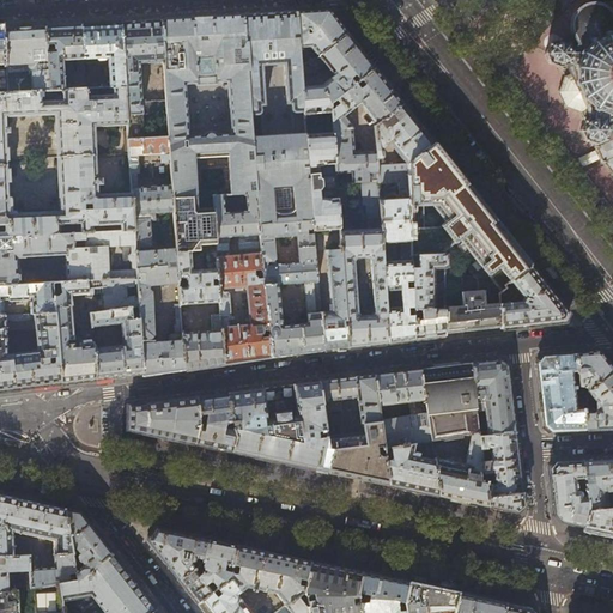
[(612,23),(612,24),(610,17),(608,16),(607,13),(606,11),(604,10),(601,8),(599,7),(596,6),(594,5),(590,5),(588,5),(586,6),(583,6),(581,7),(580,8),(578,10),(576,11),(574,14),(572,16),(571,18),(570,20),(570,23),(570,26),(570,29),(570,31),(571,34),(575,41),(566,44),(557,41),(548,44),(545,55),(548,64),(558,67),(563,78),(558,92),(564,105),(578,110),(583,122),(580,132),(583,140),(593,144),(595,146),(594,146),(601,163),(601,162),(602,164),(602,163),(612,176),(612,23)]
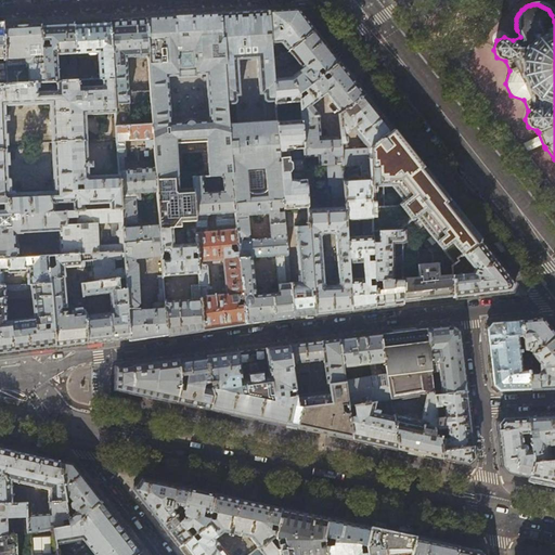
[(314,30),(306,20),(297,9),(284,10),(268,11),(270,42),(281,42),(284,44),(281,48),(284,52),(314,30)]
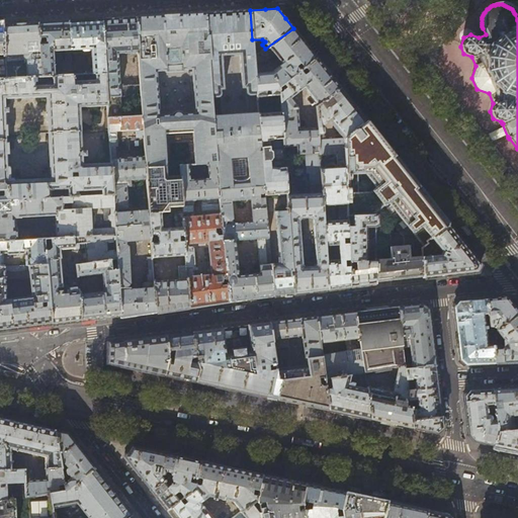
[(219,189),(263,186),(257,109),(257,96),(255,73),(254,63),(254,56),(252,39),(250,10),(232,11),(187,13),(158,15),(136,16),(138,55),(140,84),(142,114),(144,148),(145,157),(146,178),(149,211),(149,213),(161,212),(169,212),(169,207),(182,207),(180,175),(166,177),(163,135),(191,132),(194,164),(216,163),(219,189)]
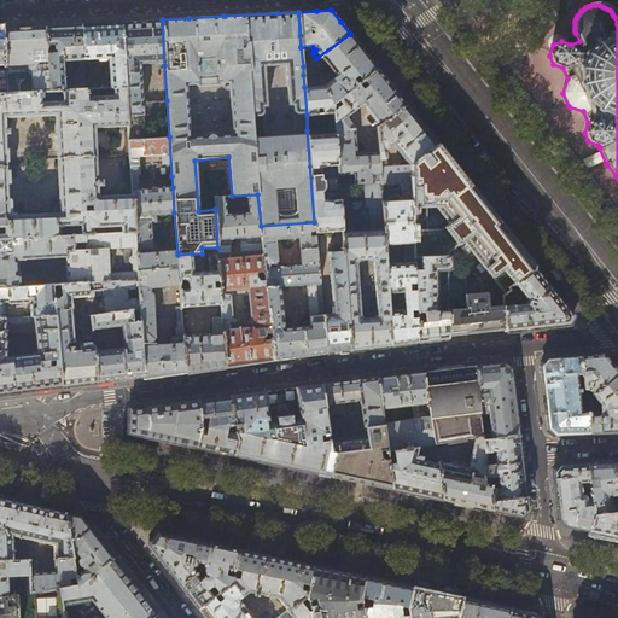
[(144,21),(122,22),(126,86),(128,128),(129,140),(169,136),(167,100),(143,103),(139,64),(155,63),(155,66),(164,65),(162,19),(144,21)]
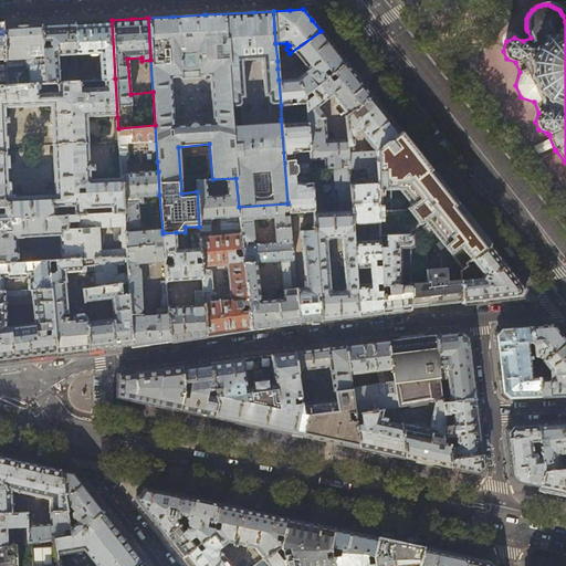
[(96,21),(74,22),(76,54),(100,53),(102,80),(103,80),(115,79),(112,20),(96,21)]
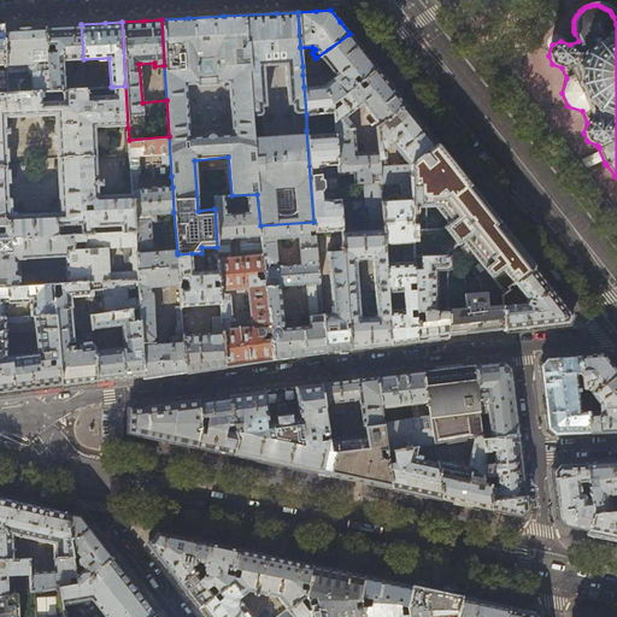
[(69,25),(46,27),(50,90),(57,90),(63,89),(65,89),(63,60),(77,59),(77,72),(70,77),(71,89),(86,88),(83,59),(81,24),(69,25)]
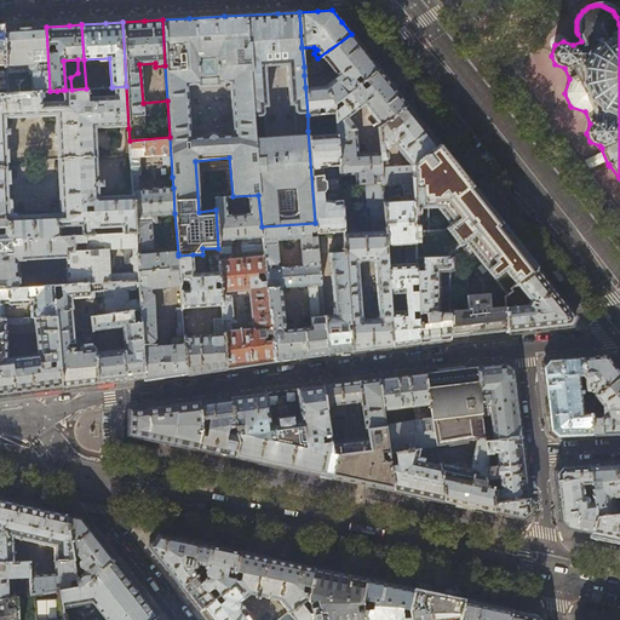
[(28,28),(4,29),(5,65),(6,80),(6,93),(50,91),(46,27),(28,28)]
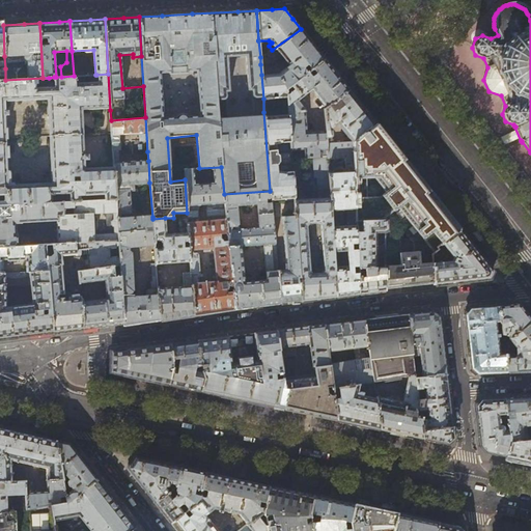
[(313,46),(301,29),(272,50),(260,57),(260,64),(273,63),(281,55),(289,65),(278,74),(261,75),(263,99),(274,99),(274,92),(277,92),(278,98),(286,98),(286,95),(286,89),(289,87),(307,73),(303,67),(308,65),(311,70),(325,59),(313,46)]
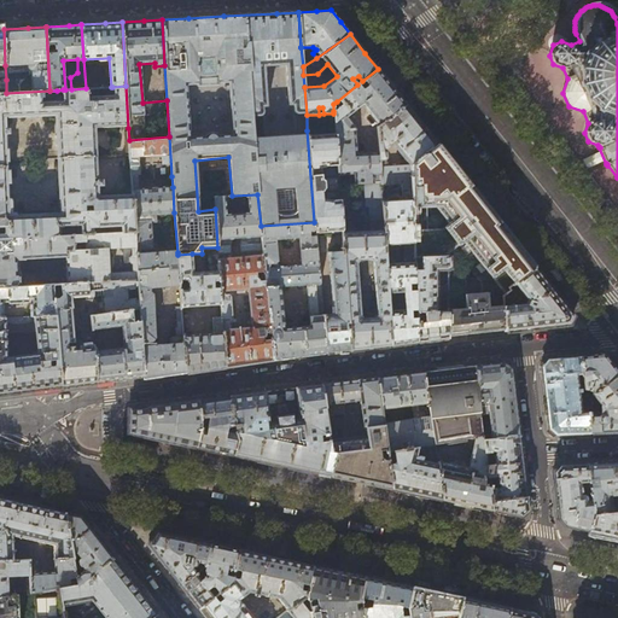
[(333,111),(333,114),(334,128),(338,185),(347,185),(347,175),(354,174),(355,184),(365,184),(374,182),(374,175),(380,175),(380,168),(379,153),(356,155),(354,128),(347,117),(363,104),(380,126),(407,105),(392,87),(378,69),(362,81),(357,85),(337,101),(340,105),(338,106),(338,108),(333,111)]
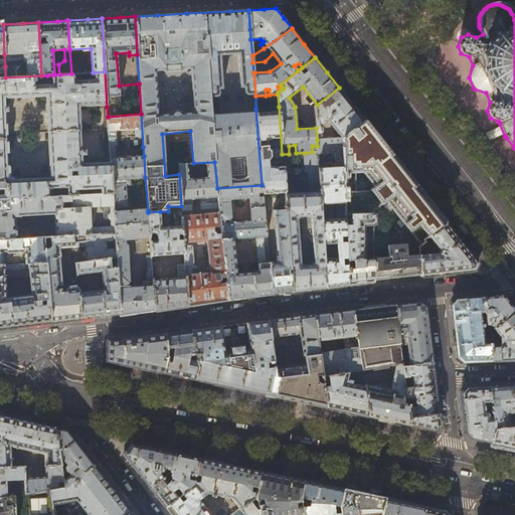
[(107,107),(105,71),(94,72),(94,79),(73,80),(72,73),(71,73),(59,74),(54,74),(52,74),(52,84),(47,84),(45,84),(46,96),(47,132),(80,130),(79,109),(107,107)]
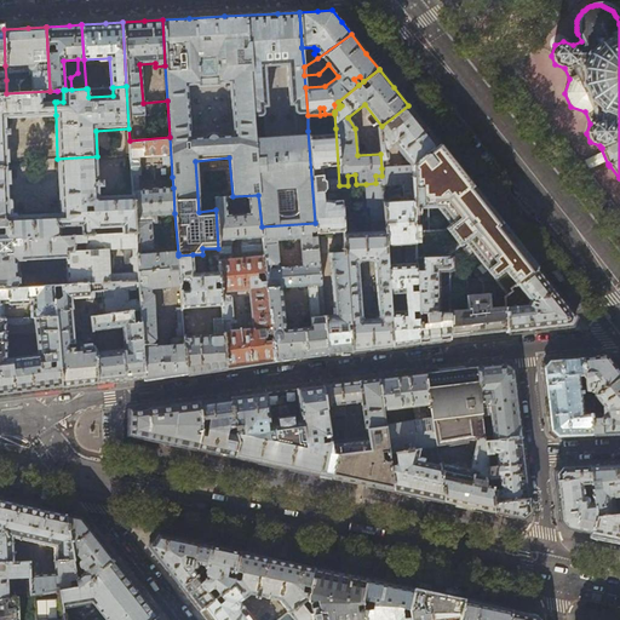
[(57,102),(57,91),(50,91),(6,93),(0,93),(0,166),(7,166),(6,135),(9,135),(9,130),(5,130),(5,118),(56,115),(55,102),(57,102)]
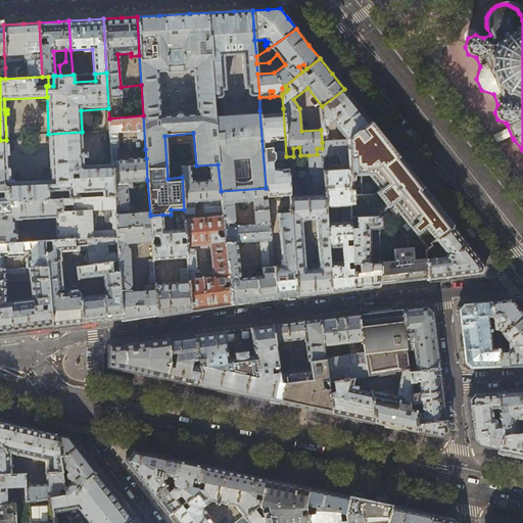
[(360,108),(344,89),(322,106),(320,107),(321,130),(322,142),(330,141),(325,134),(326,133),(326,129),(325,127),(332,122),(347,140),(370,123),(360,108)]
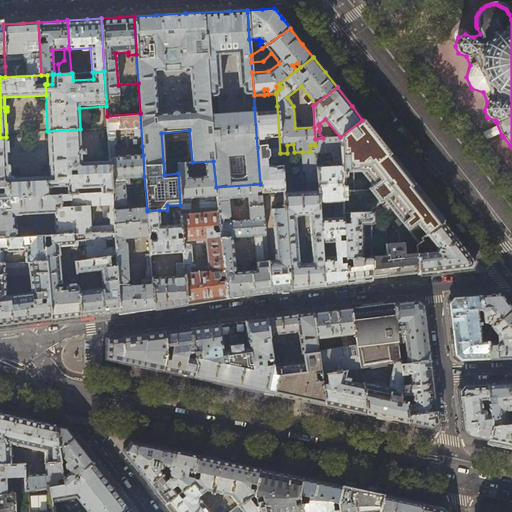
[(280,153),(277,106),(254,108),(260,184),(262,198),(284,196),(283,184),(280,153)]
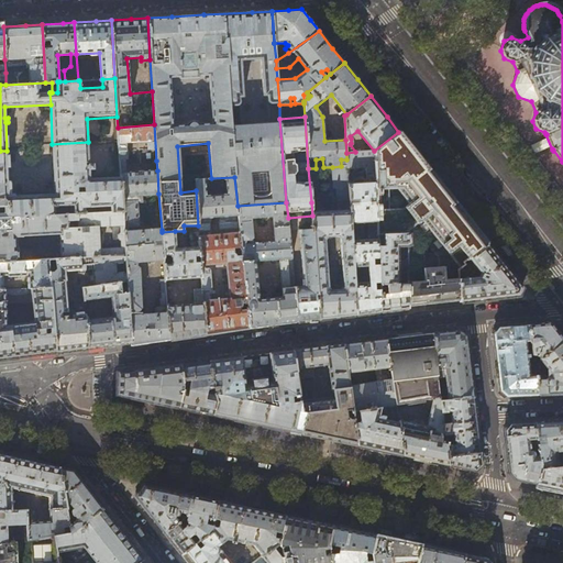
[(118,128),(120,173),(125,173),(124,162),(127,163),(135,163),(135,157),(140,157),(140,162),(156,161),(154,124),(118,128)]
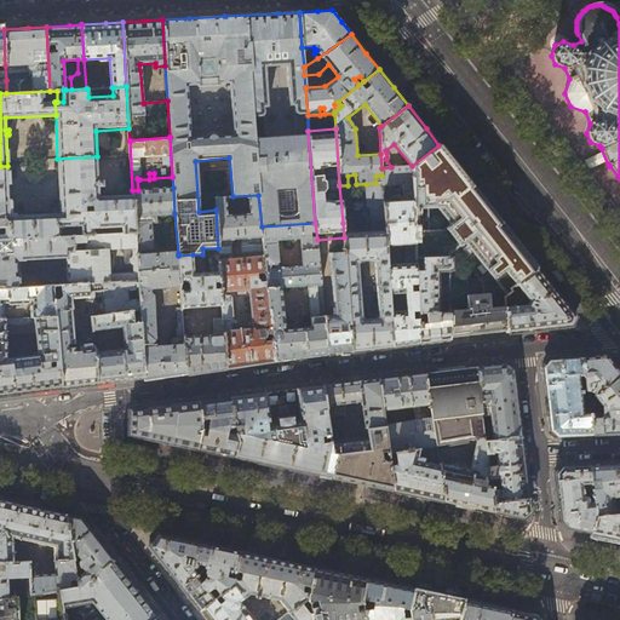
[(487,206),(438,145),(412,166),(413,219),(414,225),(415,246),(417,260),(424,259),(424,274),(418,274),(418,286),(418,293),(419,314),(419,316),(426,316),(426,319),(423,319),(423,321),(419,321),(419,345),(435,344),(451,342),(451,339),(478,336),(506,332),(505,298),(512,292),(511,291),(537,269),(512,239),(487,206)]
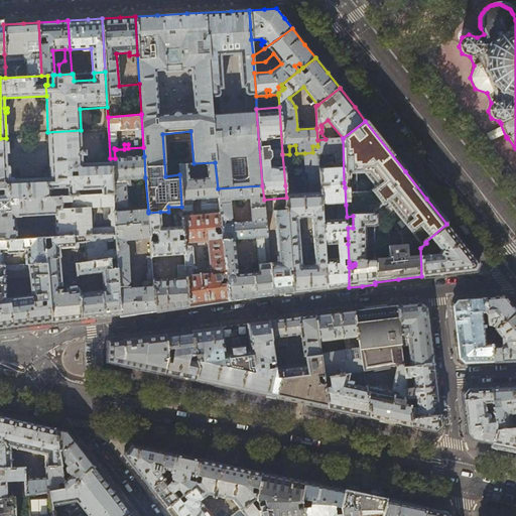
[(81,130),(47,132),(49,177),(50,188),(65,187),(66,196),(76,196),(76,188),(80,188),(80,195),(112,194),(111,162),(82,163),(82,154),(84,154),(84,151),(82,151),(81,130)]
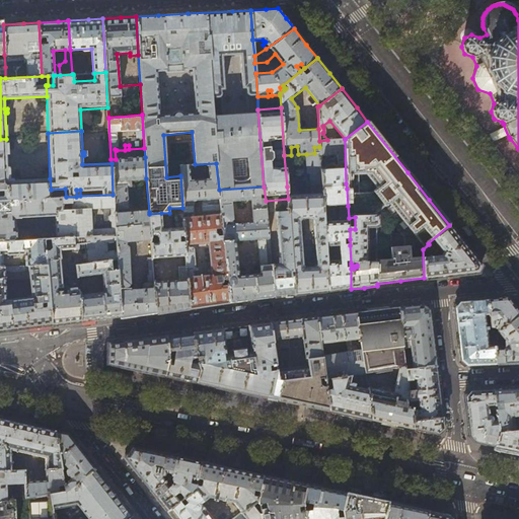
[(51,190),(50,178),(7,180),(6,139),(0,139),(0,200),(48,198),(48,190),(51,190)]
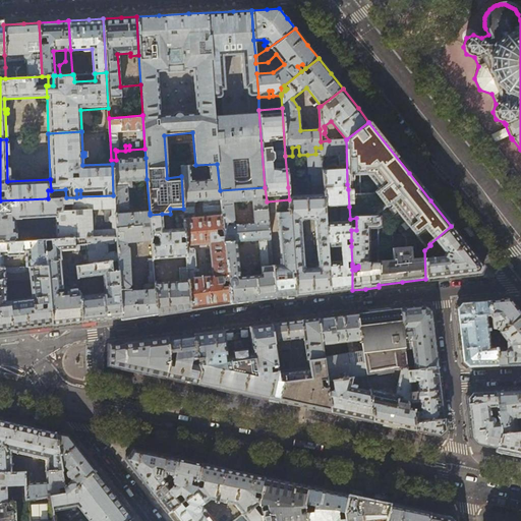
[(346,139),(329,140),(321,141),(321,148),(321,154),(324,186),(331,186),(331,190),(324,190),(326,209),(341,208),(349,207),(348,189),(342,189),(342,184),(347,184),(346,139)]
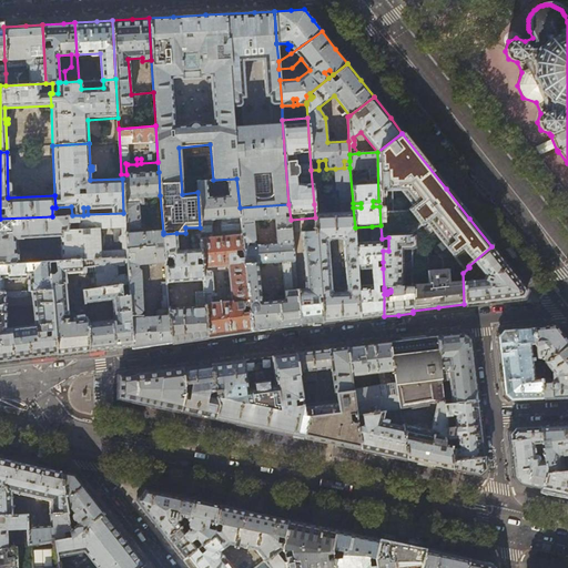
[(326,213),(325,203),(314,204),(315,217),(316,236),(322,325),(343,322),(359,320),(358,287),(357,271),(356,245),(355,227),(353,208),(353,203),(350,168),(344,168),(335,169),(336,191),(340,191),(340,213),(326,213)]
